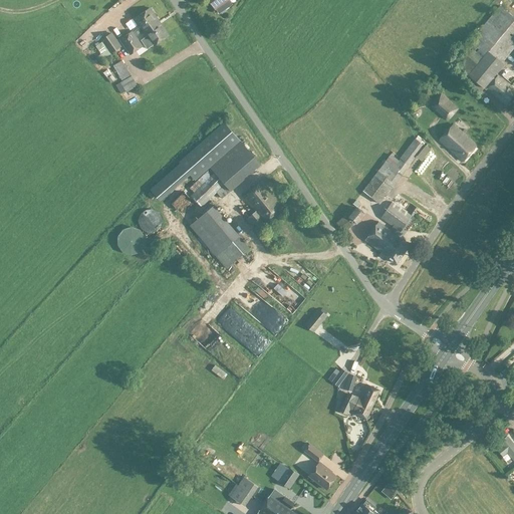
[(209,0),(215,9),(216,9),(219,14),(232,4),(228,0),(209,0)]
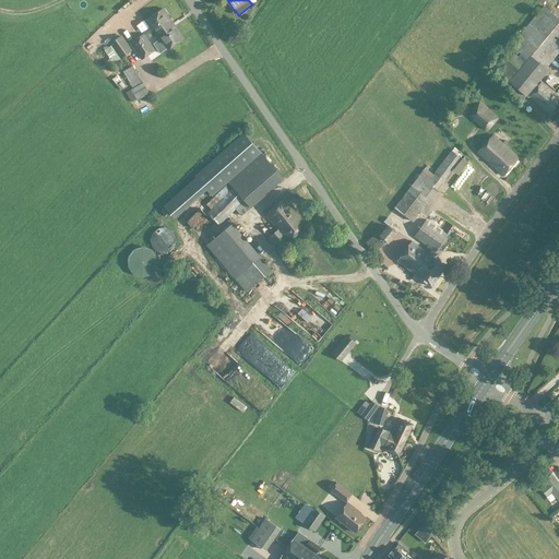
[(558,96),(543,83),(539,86),(537,84),(549,70),(547,68),(558,52),(558,18),(544,6),(514,42),(514,43),(492,69),(497,72),(509,82),(506,86),(522,103),(527,96),(528,98),(530,97),(552,116),(558,108),(558,96)]
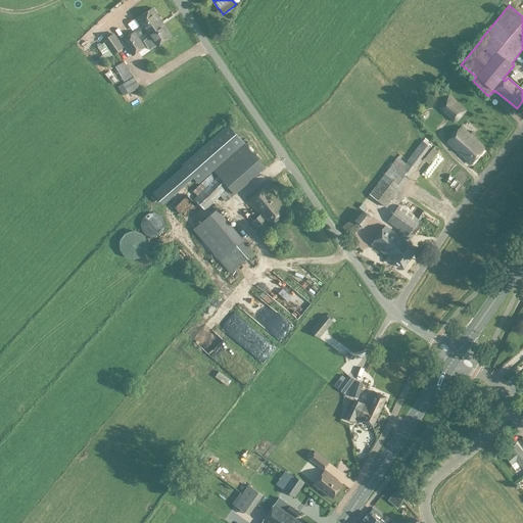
[(135,32),(122,41),(127,48),(139,40),(139,38),(146,34),(162,21),(154,10),(153,8),(137,19),(138,21),(142,28),(135,33),(135,32)]
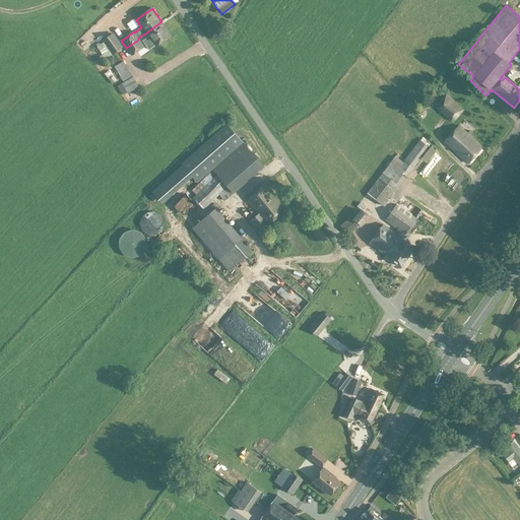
[(147,37),(142,41),(148,49),(153,46),(154,47),(171,36),(161,21),(145,34),(147,37)]
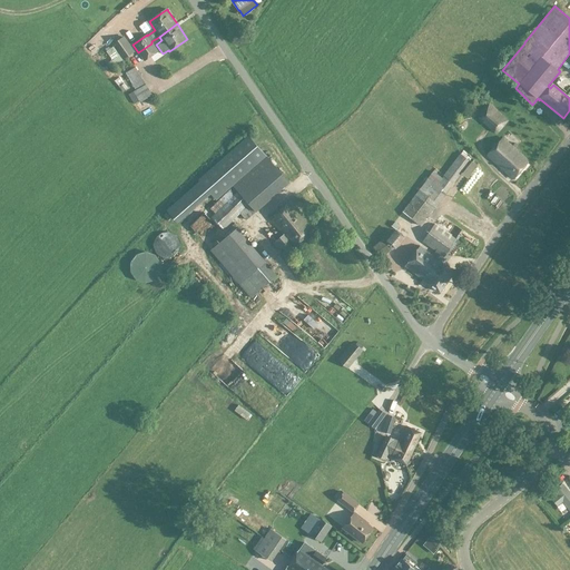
[(105,45),(112,38),(109,33),(101,39),(105,45)]
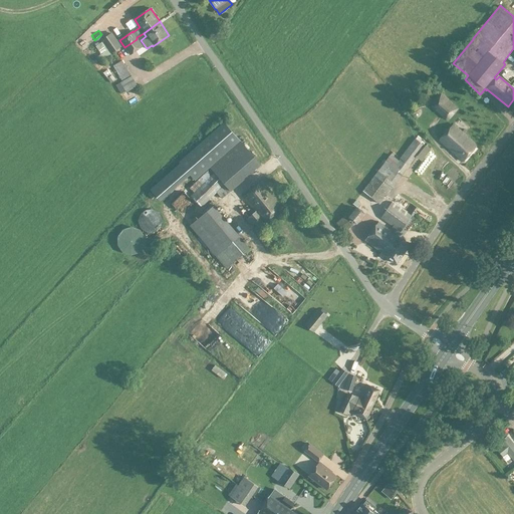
[(111,33),(102,40),(108,49),(111,53),(121,46),(111,33)]
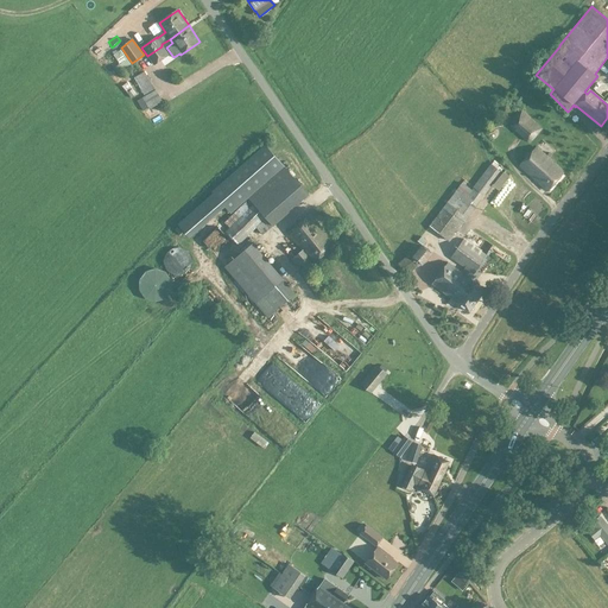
[(162,46),(147,56),(153,64),(168,55),(162,46)]
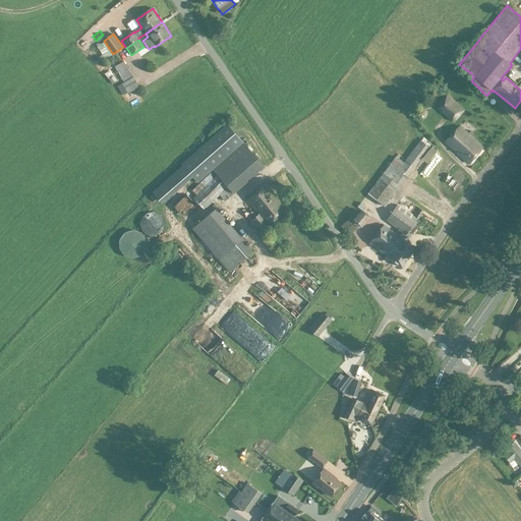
[(110,50),(98,58),(101,62),(113,54),(110,50)]
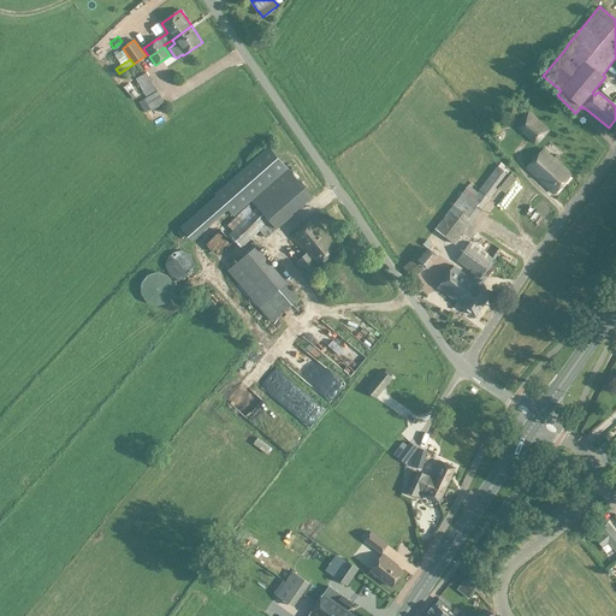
[(147,72),(136,80),(147,98),(144,99),(152,110),(152,111),(157,108),(165,104),(147,72)]
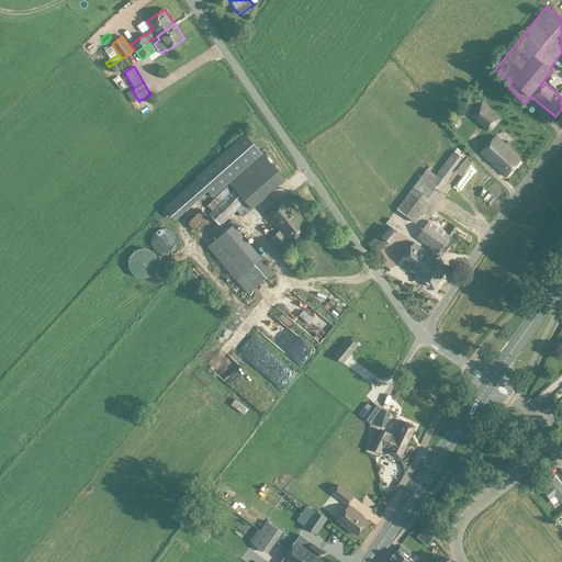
[(483,101),(470,114),(490,133),(502,120),(483,101)]
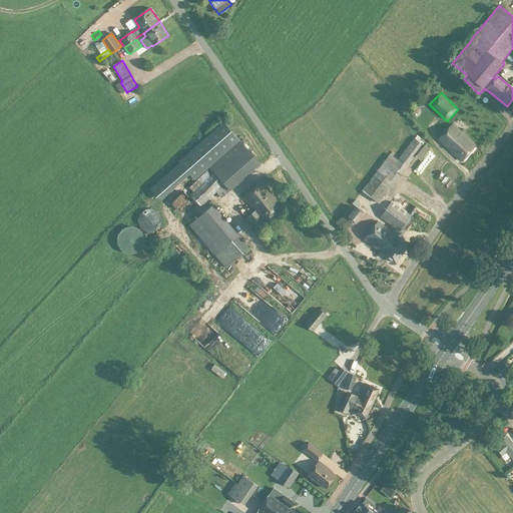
[(194,180),(239,140),(223,122),(178,162),(179,163),(190,174),(194,180)]
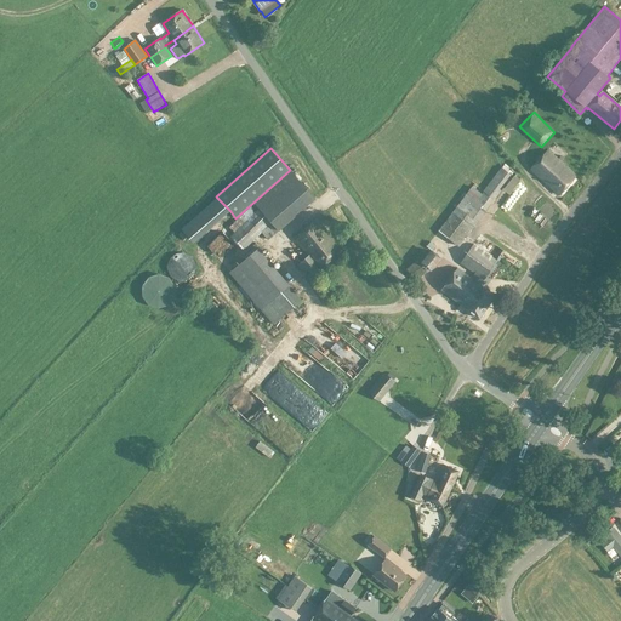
[(559,195),(576,177),(547,151),(531,169),(559,195)]
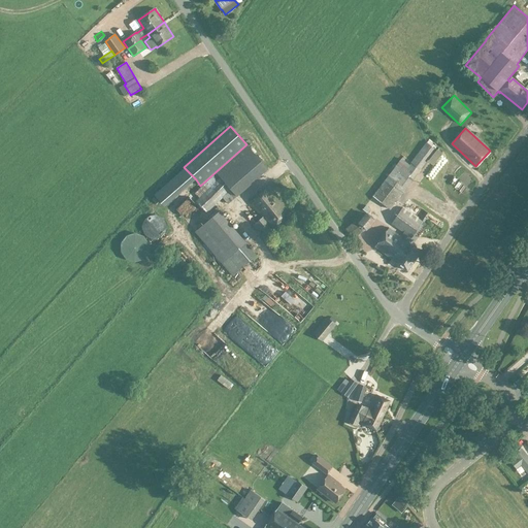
[(401,159),(397,164),(372,197),(390,210),(405,189),(436,150),(426,142),(410,163),(409,165),(401,159)]
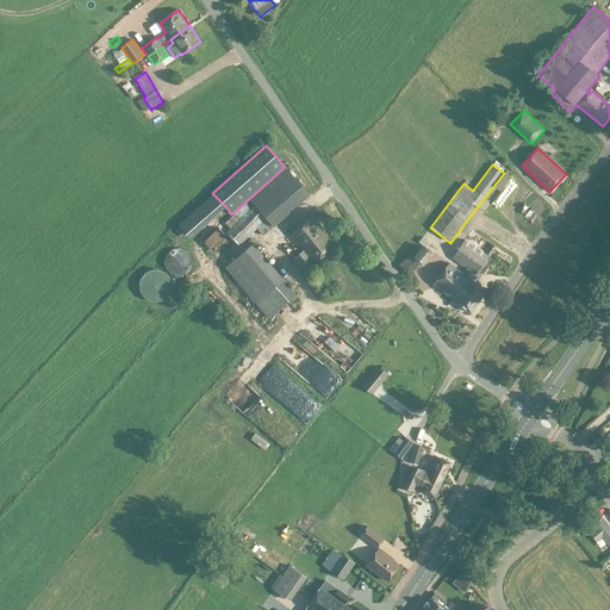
[(249,199),(267,219),(274,228),(297,209),(288,199),(303,186),(286,167),(249,199)]
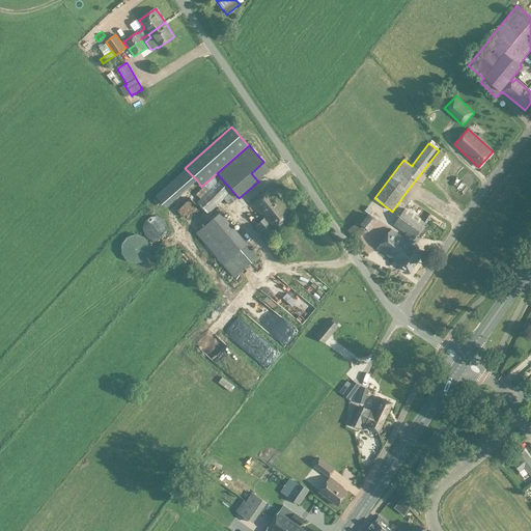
[(258,182),(271,170),(263,162),(251,173),(258,182)]
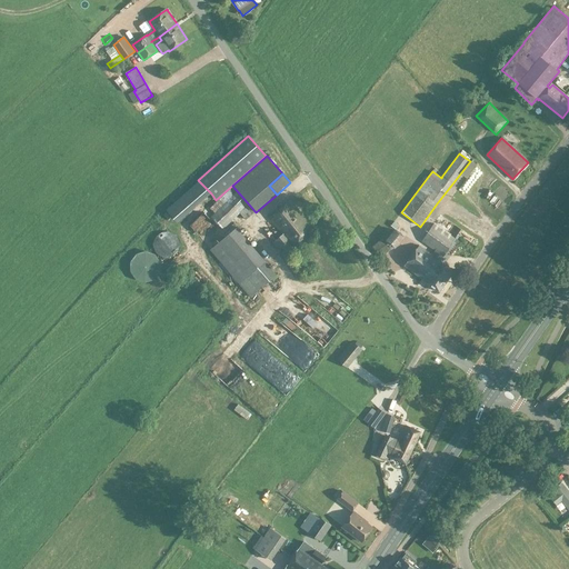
[(211,193),(199,181),(167,210),(178,222),(211,193)]
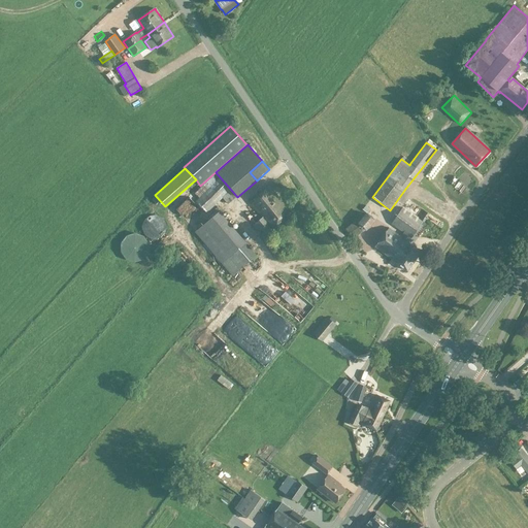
[(222,198),(231,190),(216,172),(213,175),(219,180),(200,199),(196,202),(206,213),(222,198)]
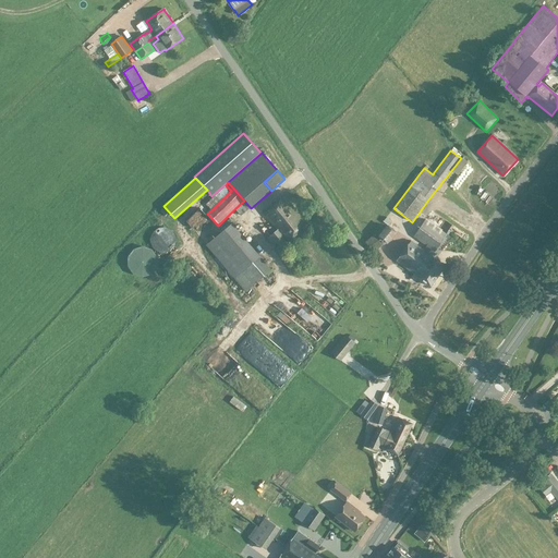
[(231,191),(226,185),(206,205),(211,210),(231,191)]
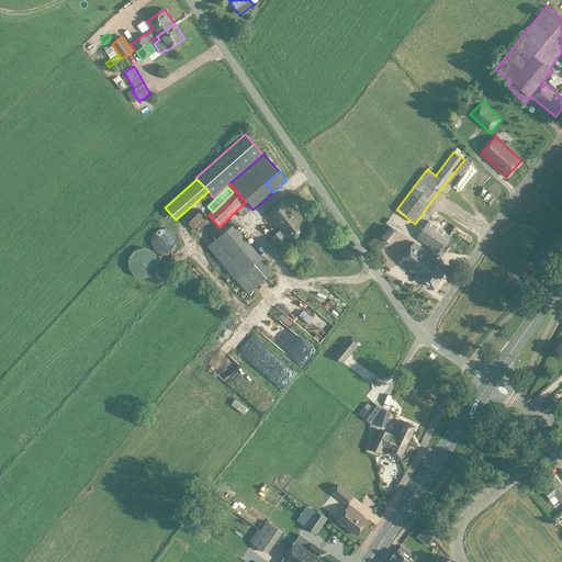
[(282,249),(310,225),(287,198),(267,215),(280,231),(269,240),(274,247),(278,244),(282,249)]
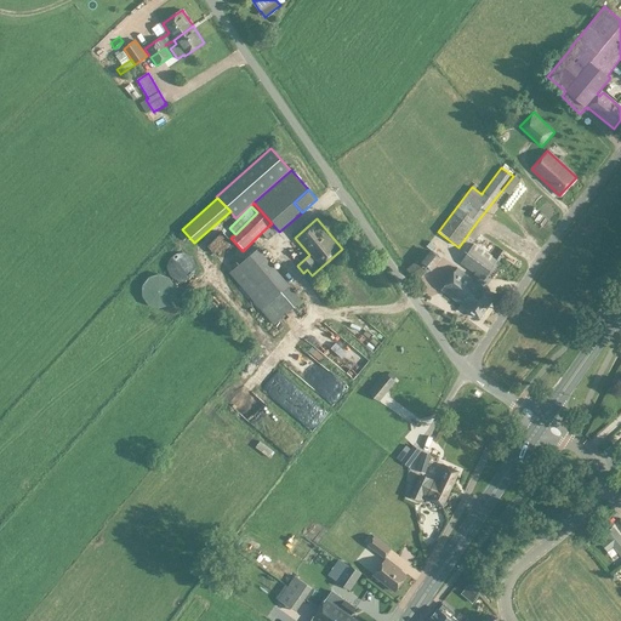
[(261,233),(268,240),(279,232),(272,223),(261,233)]
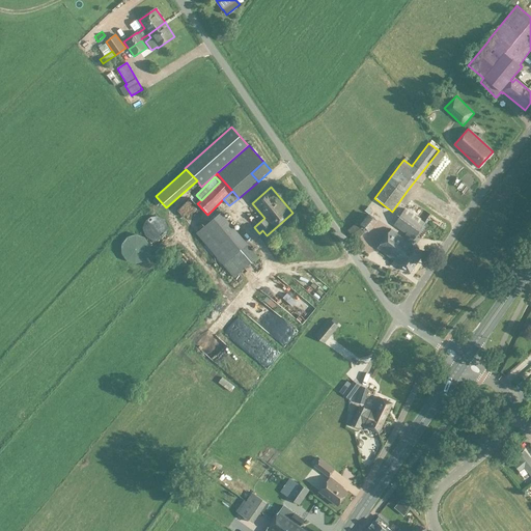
[(178,206),(193,221),(202,212),(188,197),(178,206)]
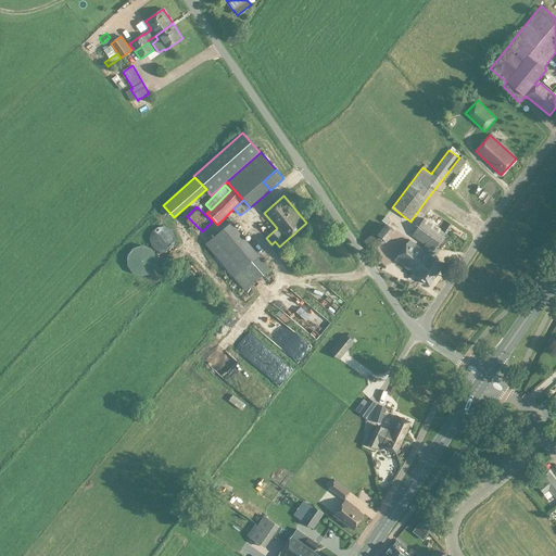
[(425,245),(422,250),(409,240),(395,260),(429,285),(444,266),(427,253),(430,249),(433,251),(445,234),(425,218),(412,236),(425,245)]
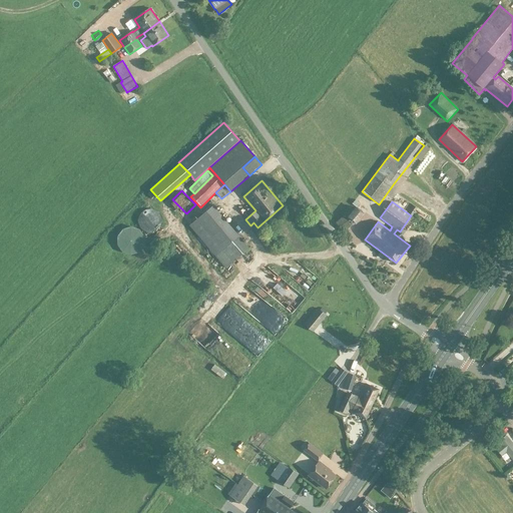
[(215,255),(238,235),(213,205),(190,225),(215,255)]
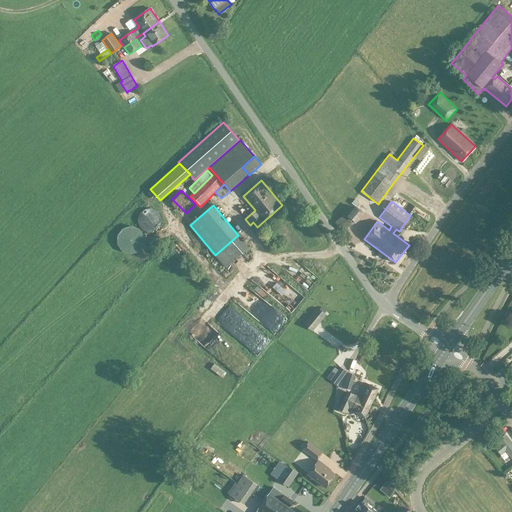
[(140,215),(138,220),(139,225),(142,229),(146,231),(151,232),(156,230),(160,226),(162,221),(161,217),(159,213),(155,210),(150,208),(145,209),(142,211),(140,215)]
